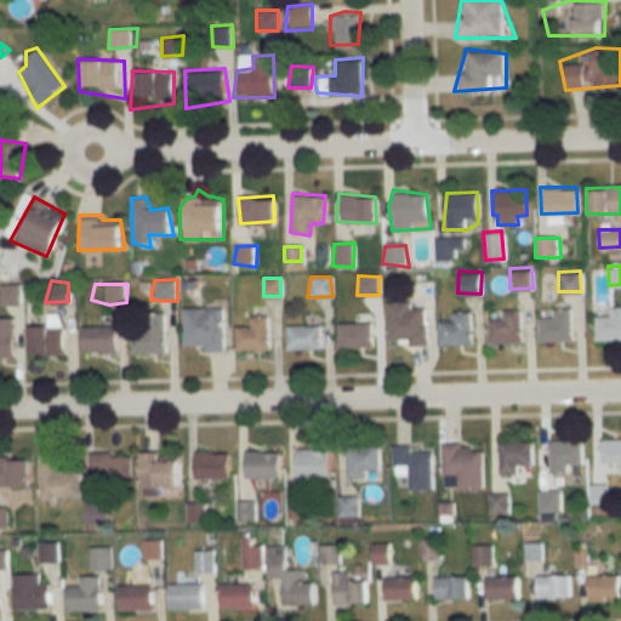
[(1,285),(20,285),(21,308),(5,305),(1,285)]
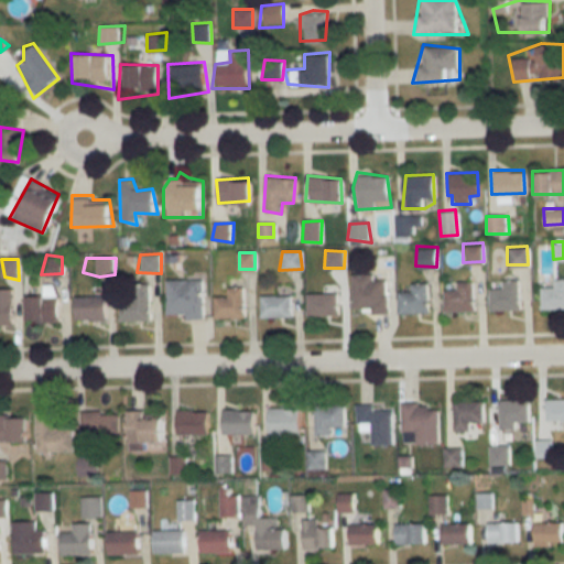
[(353,277),(376,274),(376,280),(387,280),(389,312),(351,312),(353,277)]
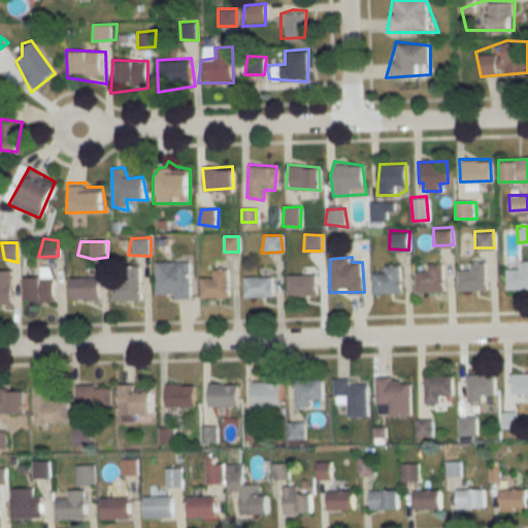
[(517,259),(527,259),(527,287),(505,287),(504,267),(517,267),(517,259)]
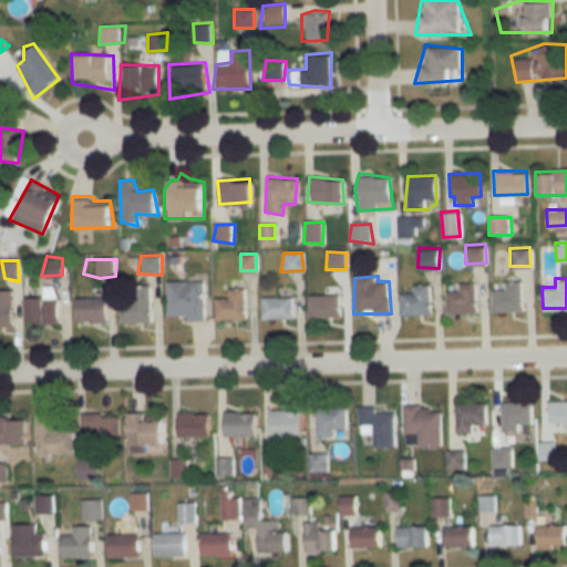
[(491,287),(503,288),(503,279),(523,280),(522,309),(491,308),(491,287)]
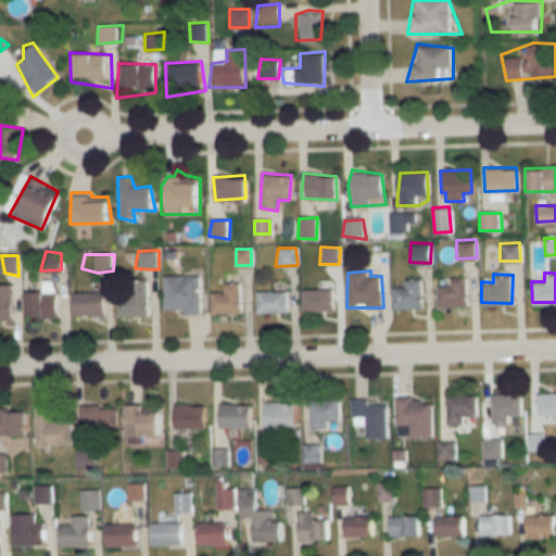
[(164,278),(200,276),(201,312),(161,314),(164,278)]
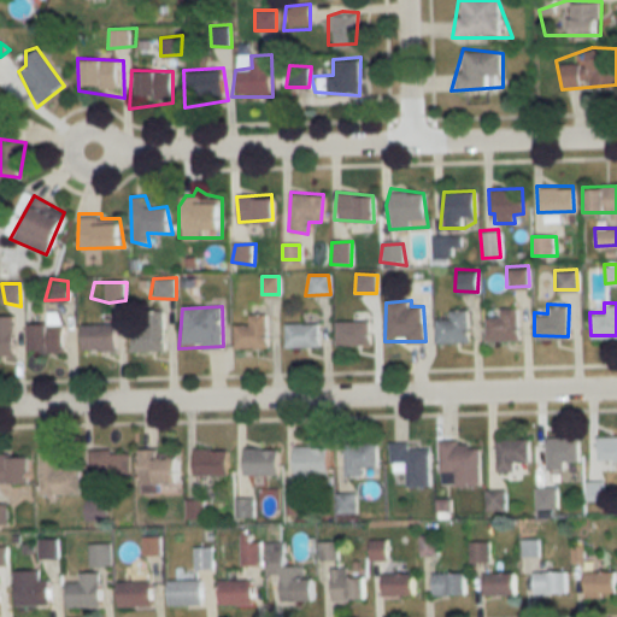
[(482,313),(497,313),(498,306),(518,306),(519,339),(483,341),(482,313)]
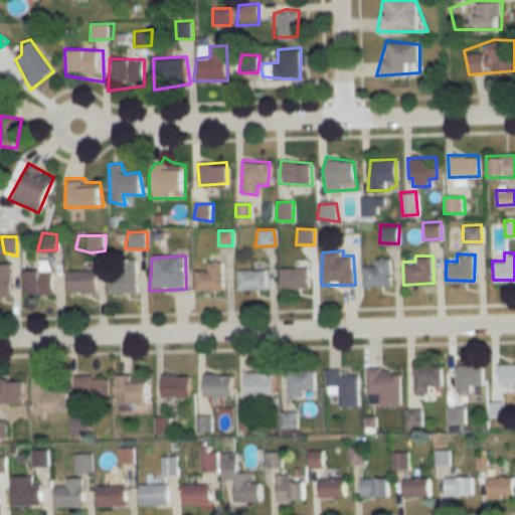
[(366,261),(391,260),(390,287),(364,287),(366,261)]
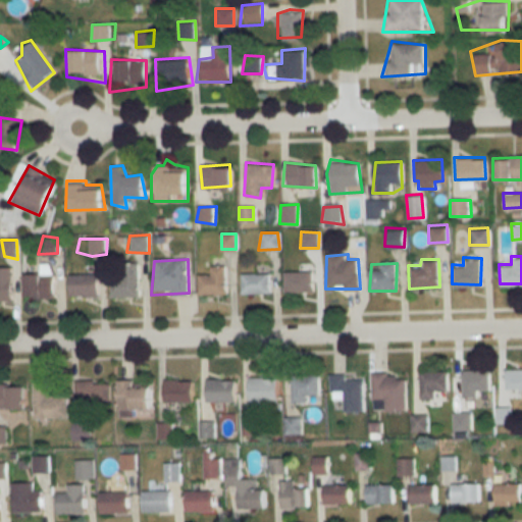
[(112,266),(139,264),(137,295),(111,293),(112,266)]
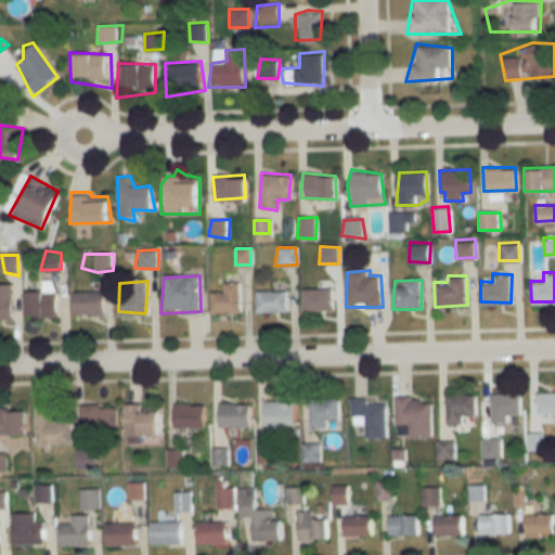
[(0,282),(14,285),(14,321),(0,320),(0,282)]
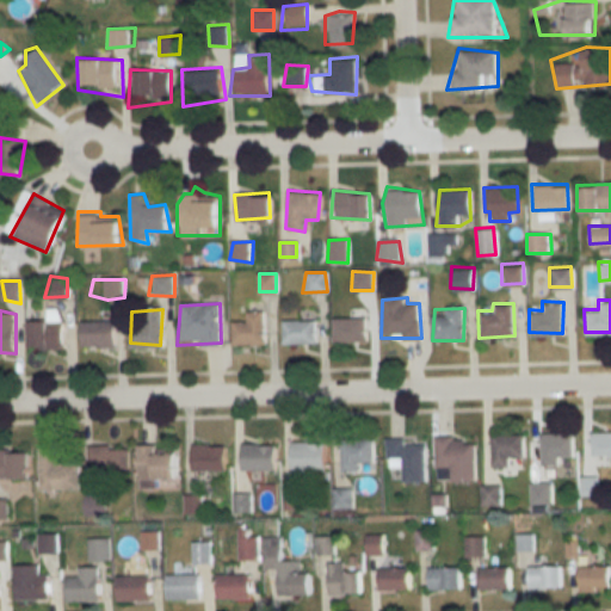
[(232,312),(263,310),(264,343),(232,344),(232,312)]
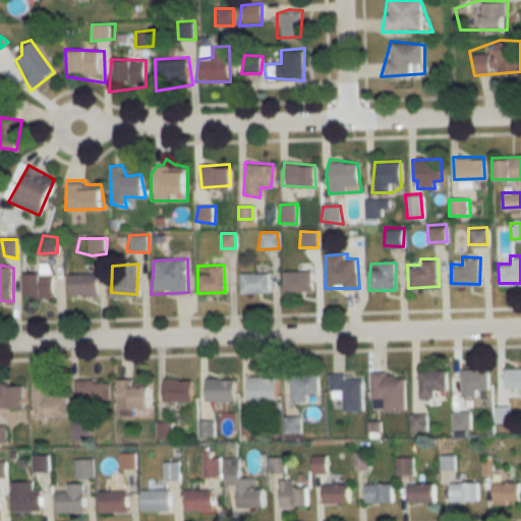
[(241,272),(267,271),(270,294),(240,292),(241,272)]
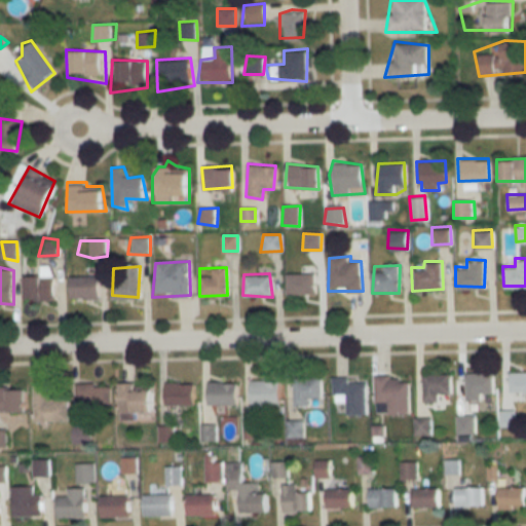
[(24,274),(52,277),(52,299),(21,298),(24,274)]
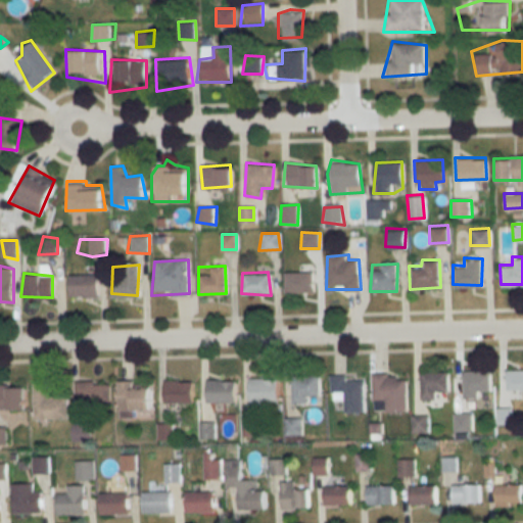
[(67,275),(96,273),(98,295),(67,297),(67,275)]
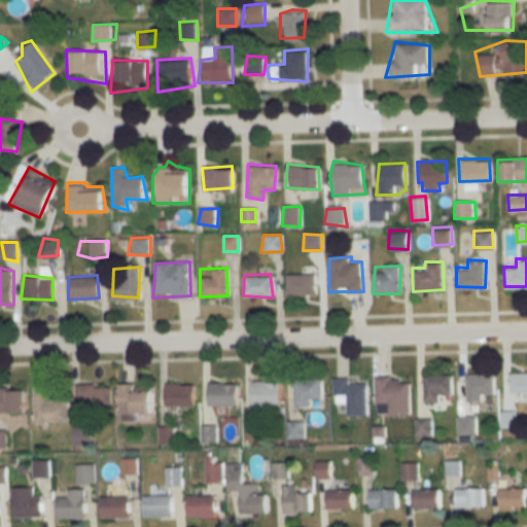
[(284,275),(316,275),(315,293),(284,292),(284,275)]
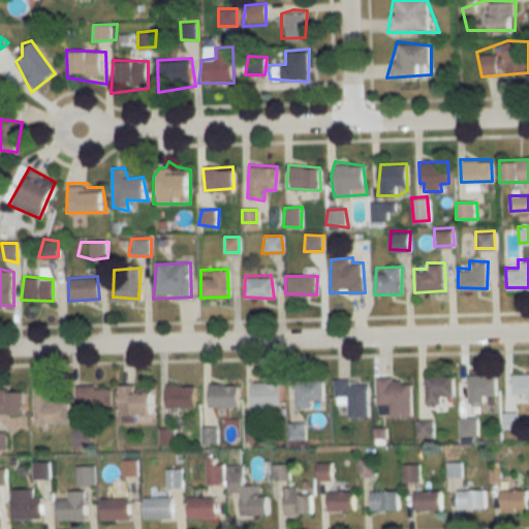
[(510,371),(528,373),(528,393),(511,393),(510,371)]
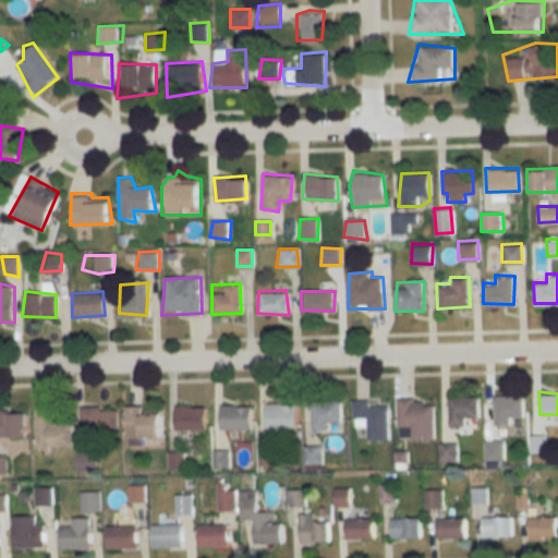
[(354,396),(390,396),(390,444),(366,440),(365,422),(354,415),(354,396)]
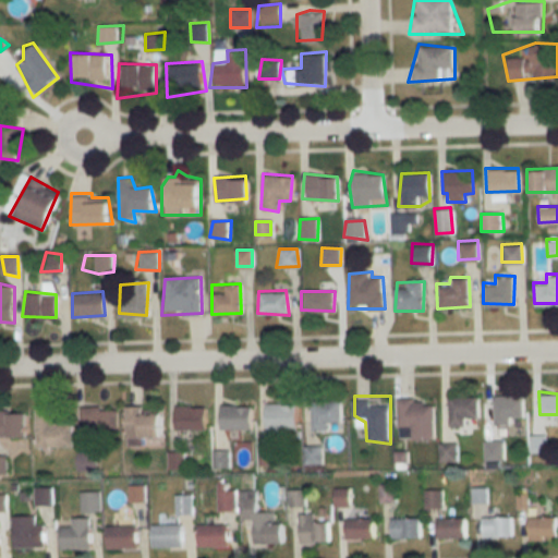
[(401,396),(434,403),(436,439),(400,437),(401,396)]
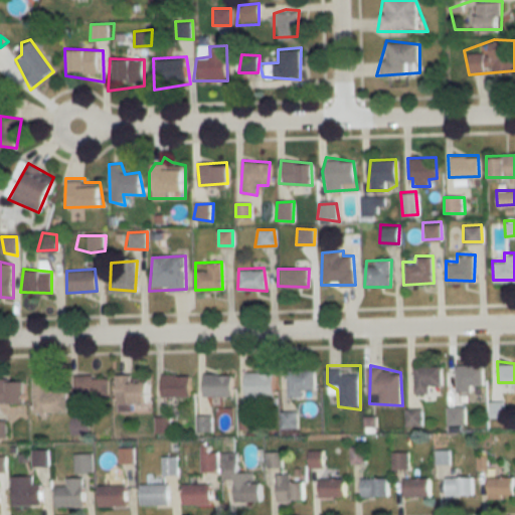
[(457,366),(485,369),(481,388),(457,392),(457,366)]
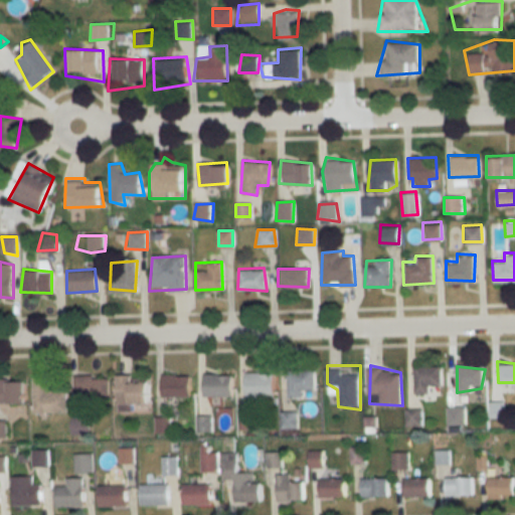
[(286,370),(319,369),(314,391),(301,392),(302,396),(286,395),(286,370)]
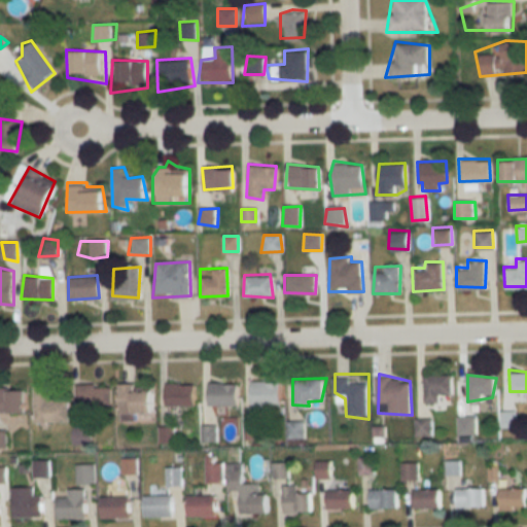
[(421,378),(451,379),(453,401),(425,405),(421,378)]
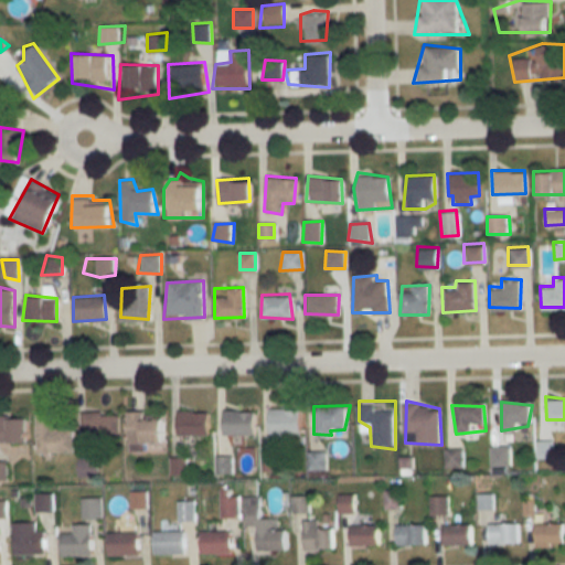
[(269,409),(298,408),(301,437),(265,434),(269,409)]
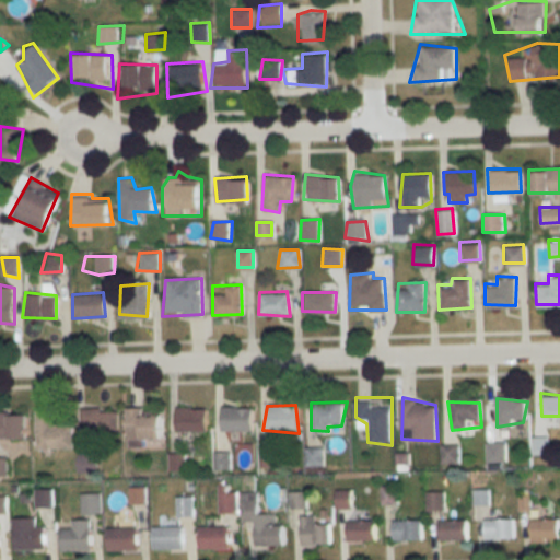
[(78,407),(100,406),(103,409),(117,411),(116,431),(78,432),(78,407)]
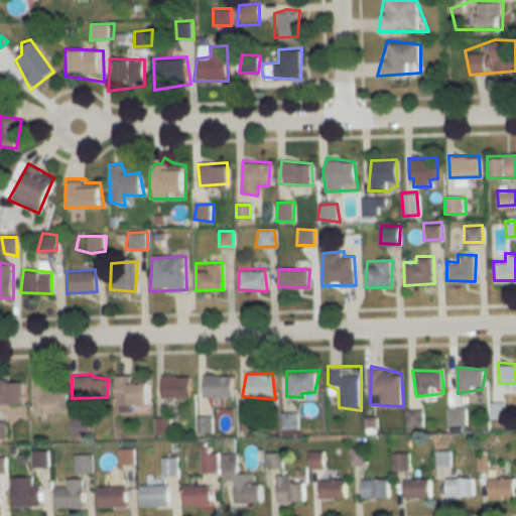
[(160,375),(185,375),(186,395),(160,396),(160,375)]
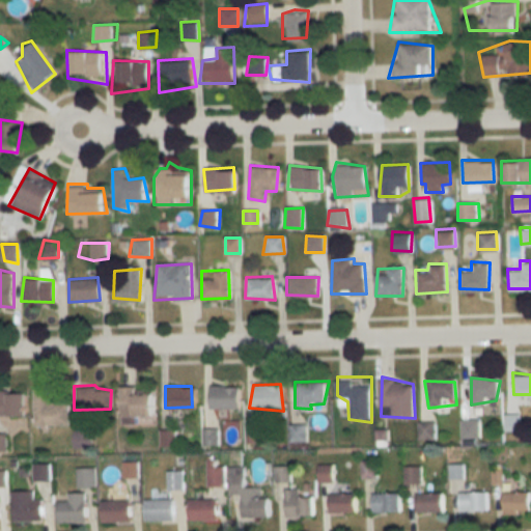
[(210,387),(240,386),(238,410),(211,409),(207,395),(210,387)]
